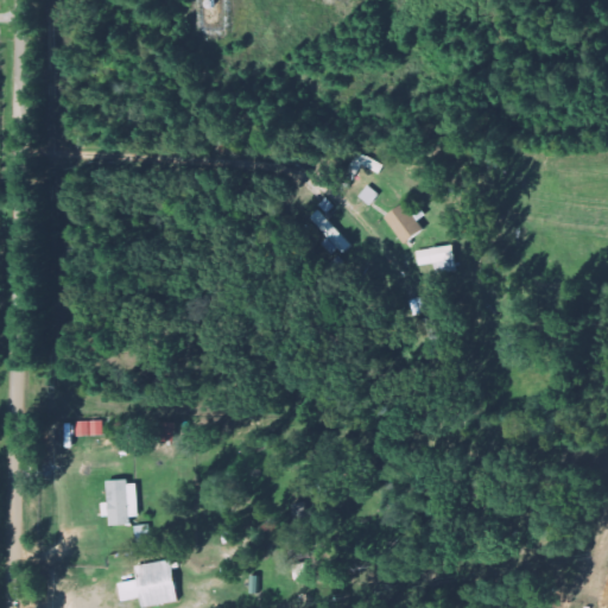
[(380,194),(369,185),(360,196),(371,206),(380,194)]
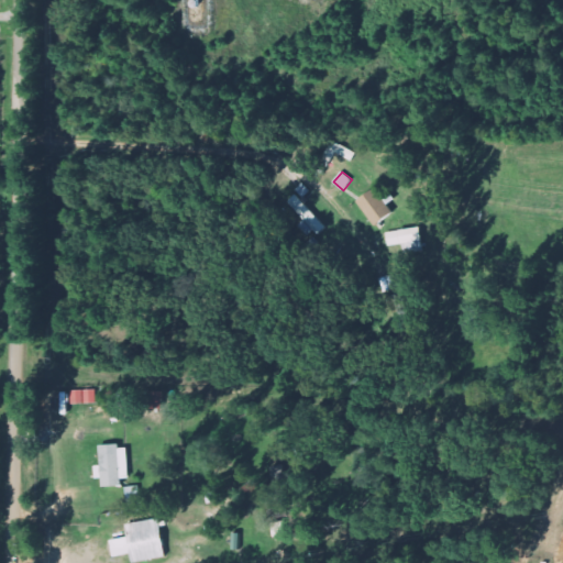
[(374,227),(393,214),(376,188),(357,200),(374,227)]
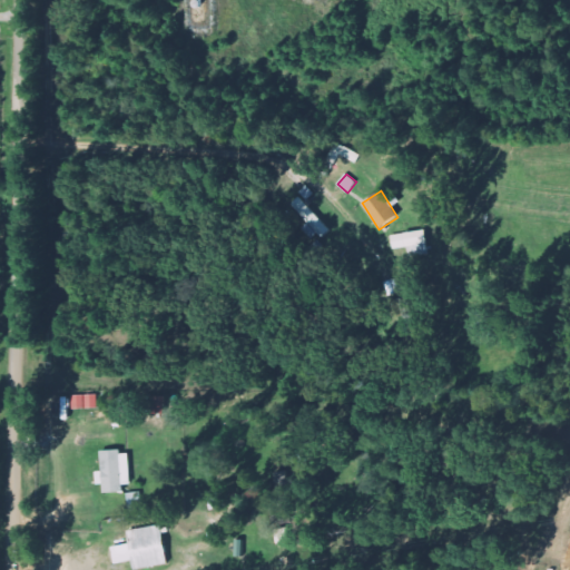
[(72,409),(98,408),(97,394),(72,395),(72,409)]
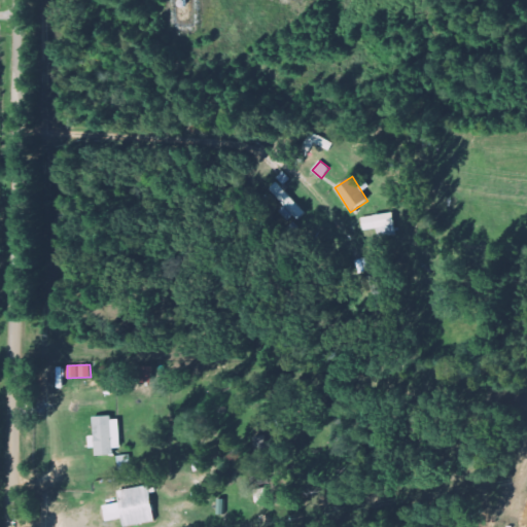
[(89,448),(95,448),(96,456),(114,455),(114,448),(120,448),(119,417),(93,418),(94,435),(89,436),(89,448)]
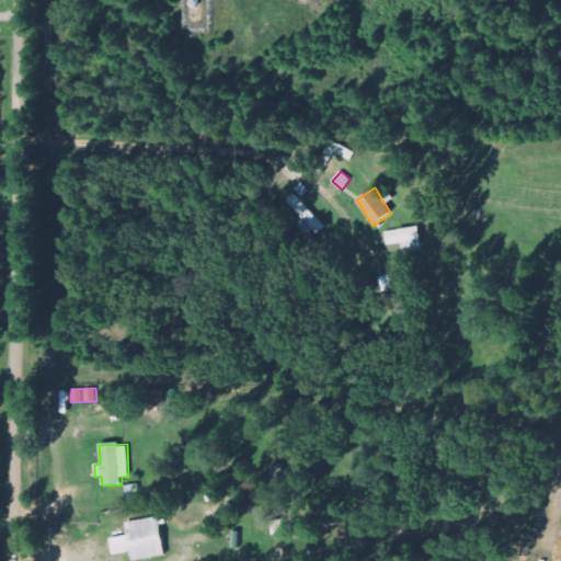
[(141,499),(137,483),(124,487),(128,502),(141,499)]
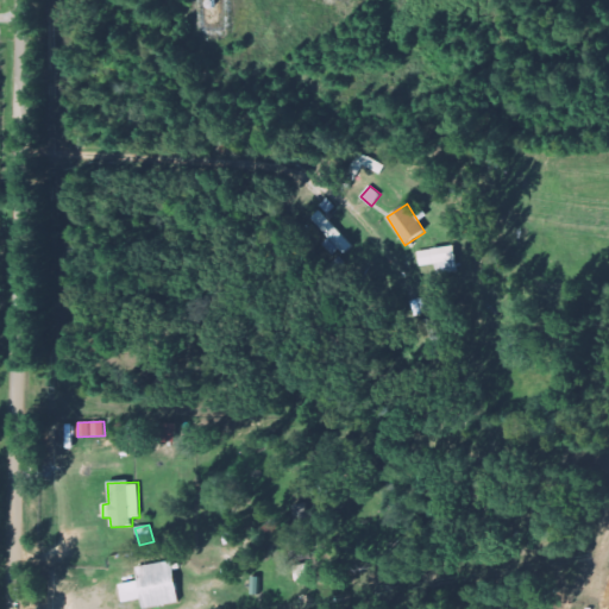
[(180,603),(173,560),(136,566),(138,582),(119,584),(123,602),(142,598),(144,608),(180,603)]
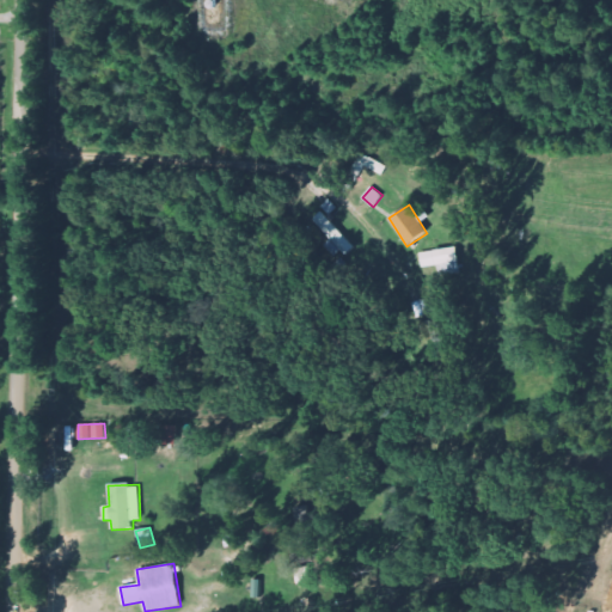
[(298,583),(311,580),(308,569),(295,573),(298,583)]
